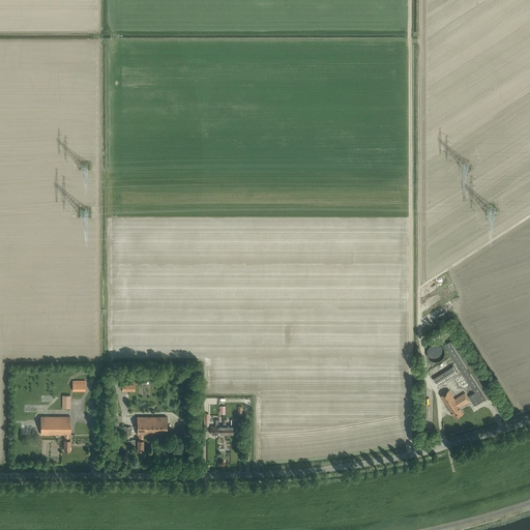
[(453,292),(459,289),(454,282),(451,283),(453,287),(448,290),(447,287),(436,293),(439,298),(452,291),(453,292)]
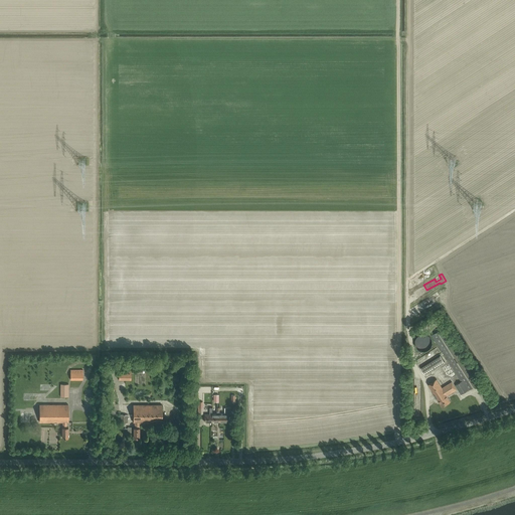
[(441,291),(428,298),(432,303),(444,296),(441,291)]
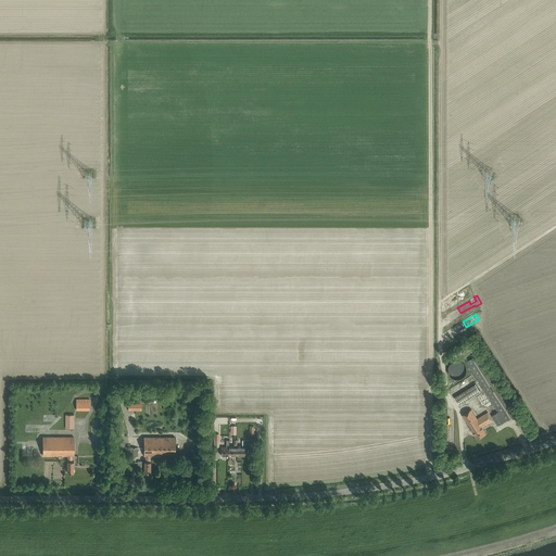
[(479,354),(466,363),(497,413),(492,417),(497,427),(504,422),(517,414),(479,354)]
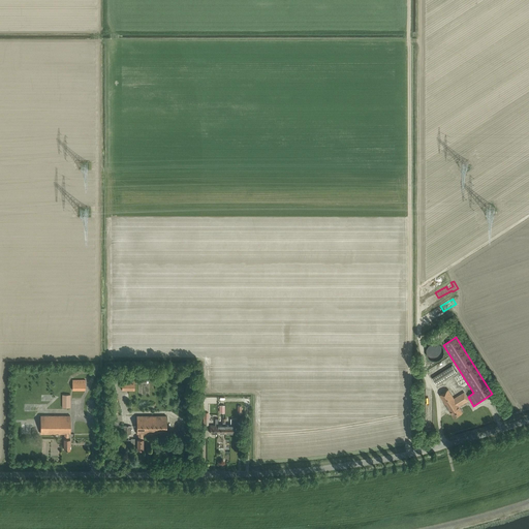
[(444,353),(444,352),(444,351),(443,350),(443,349),(443,348),(442,348),(442,347),(441,346),(440,345),(439,345),(439,344),(438,344),(437,344),(436,344),(435,344),(434,344),(433,344),(432,344),(431,345),(430,345),(430,346),(429,346),(429,347),(428,348),(427,349),(427,350),(427,351),(427,352),(427,353),(427,354),(427,355),(427,356),(428,356),(428,358),(429,359),(430,360),(431,361),(432,361),(433,361),(434,362),(435,362),(436,362),(437,362),(438,362),(438,361),(439,361),(440,360),(441,360),(441,359),(442,359),(442,358),(443,358),(443,356),(443,355),(444,354),(444,353)]
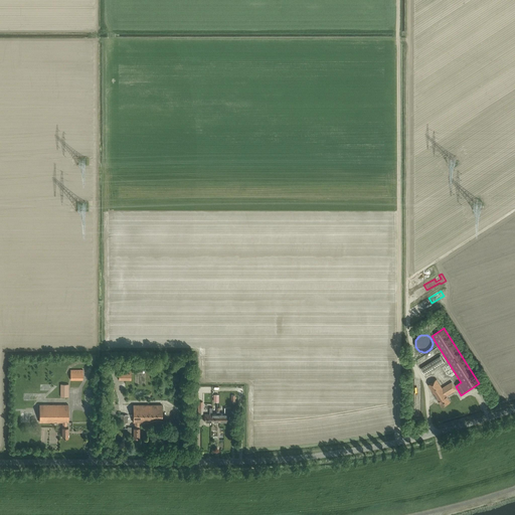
[(431,371),(445,362),(441,356),(426,365),(426,364),(419,369),(423,375),(431,371)]
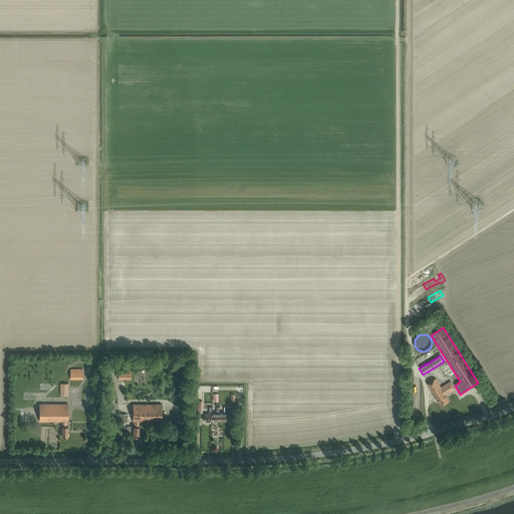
[(82,369),(70,369),(70,379),(82,379),(82,369)]
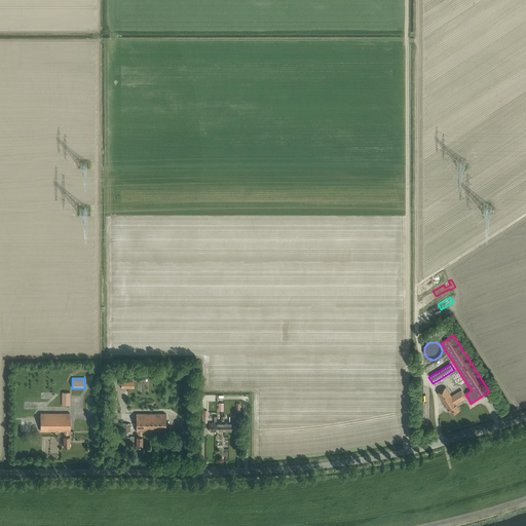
[(121,378),(121,388),(134,388),(134,378),(121,378)]
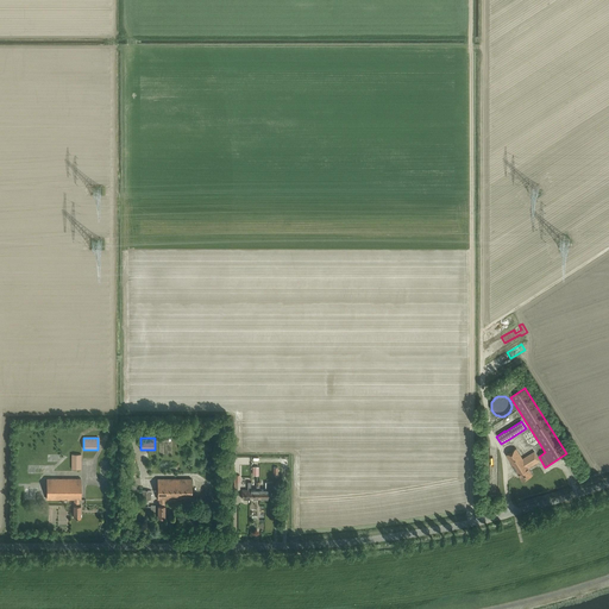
[(528,469),(540,462),(534,452),(522,459),(516,450),(507,456),(522,482),(533,476),(528,469)]
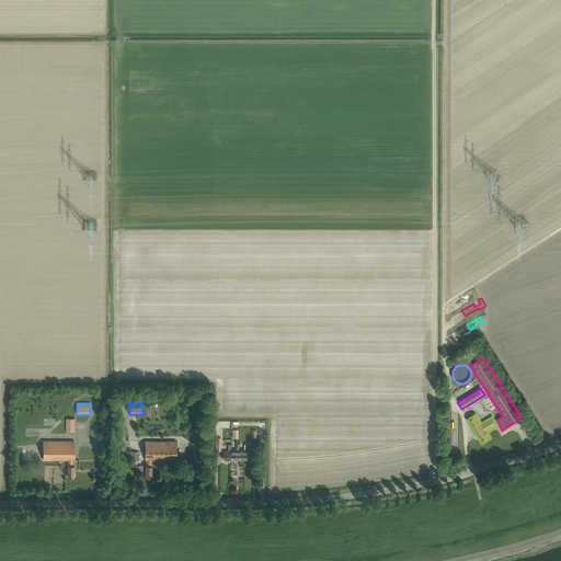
[(75,433),(75,419),(66,419),(66,433),(75,433)]
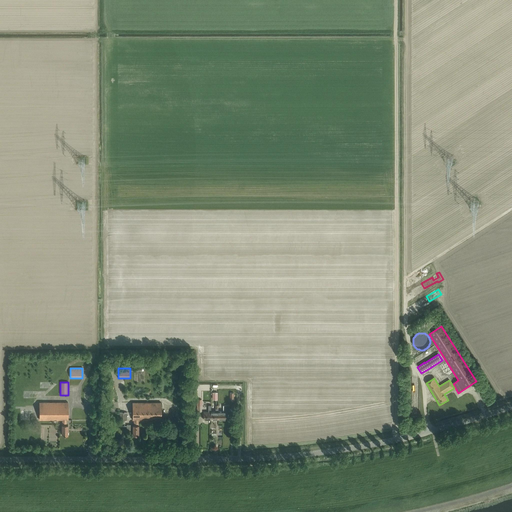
[(479,391),(484,400),(488,397),(484,388),(479,391)]
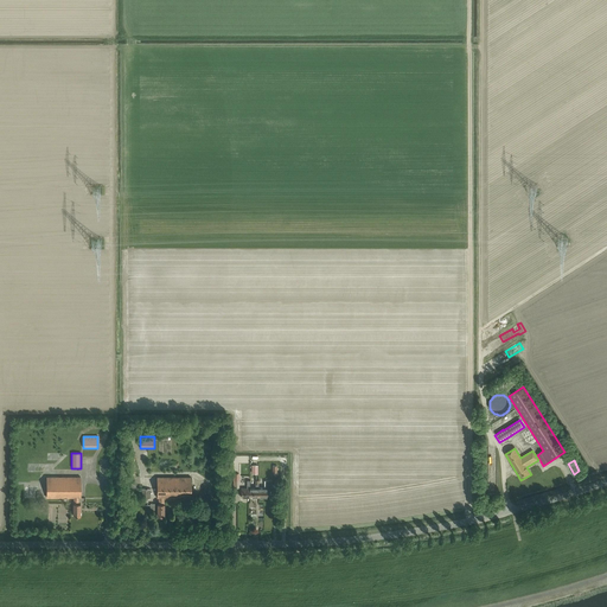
[(81,478),(46,478),(46,498),(74,498),(74,504),(80,504),(80,498),(81,498),(81,478)]
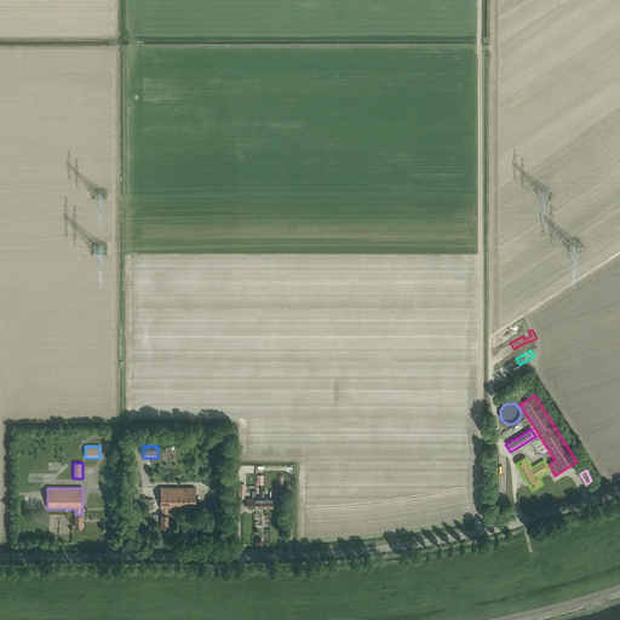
[(162,509),(162,515),(167,515),(167,509),(195,509),(195,488),(161,488),(161,509),(162,509)]
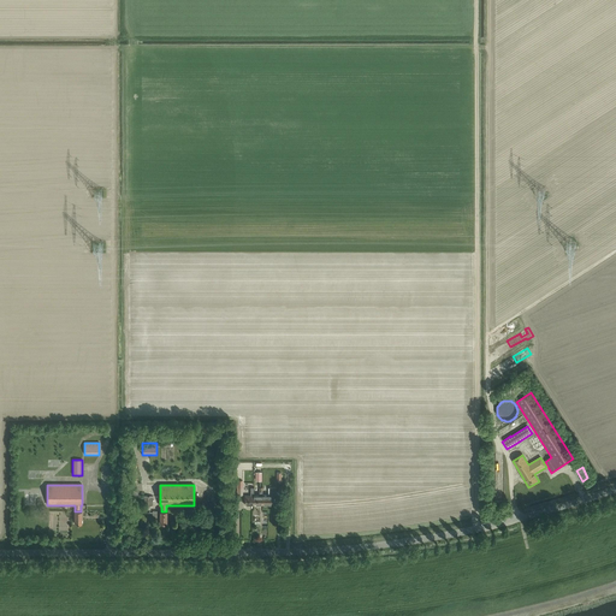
[(262,505),(272,505),(272,498),(277,498),(277,489),(268,489),(268,496),(262,496),(262,505)]
